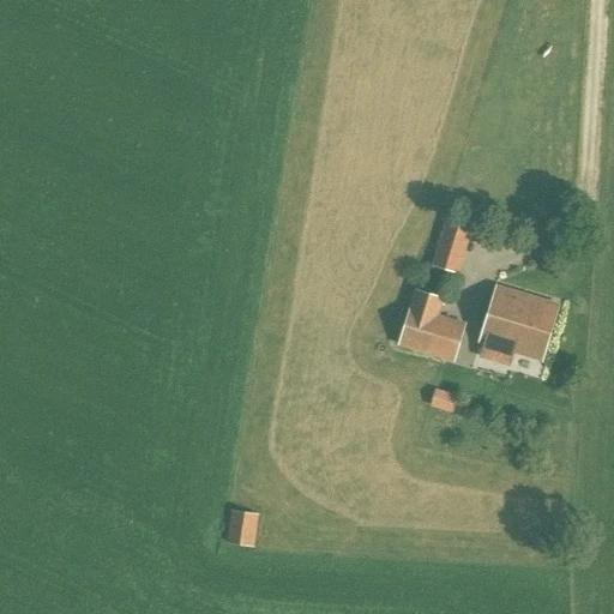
[(446,218),(432,265),(459,274),(473,227),(446,218)]
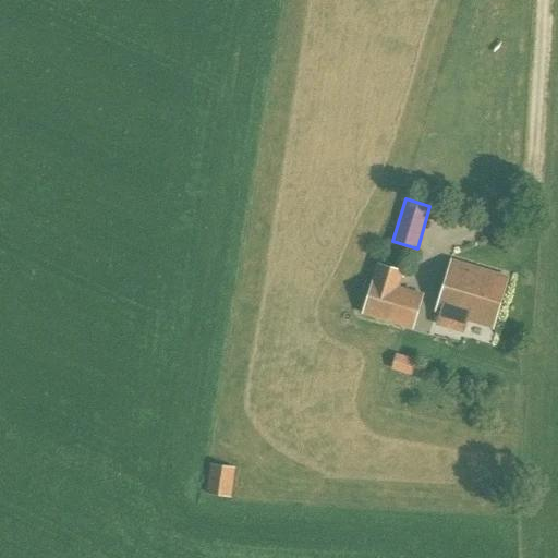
[(452,262),(438,312),(492,327),(506,278),(452,262)]
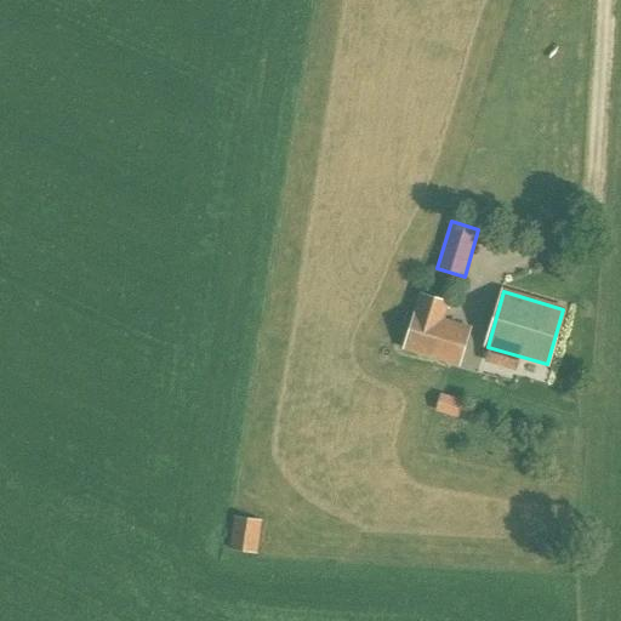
[(450,301),(419,292),(403,351),(460,366),(471,326),(445,319),(450,301)]
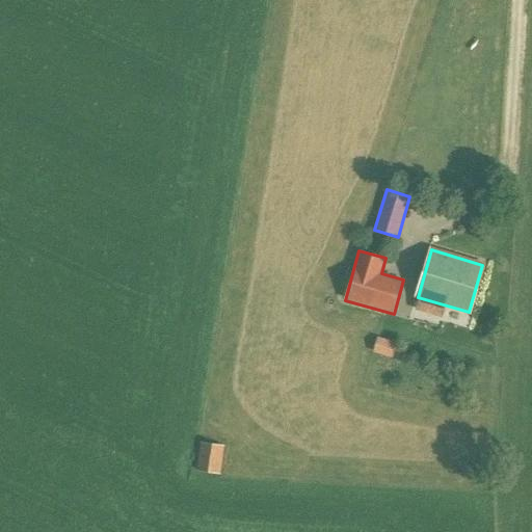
[(376,338),(372,353),(392,358),(396,343),(376,338)]
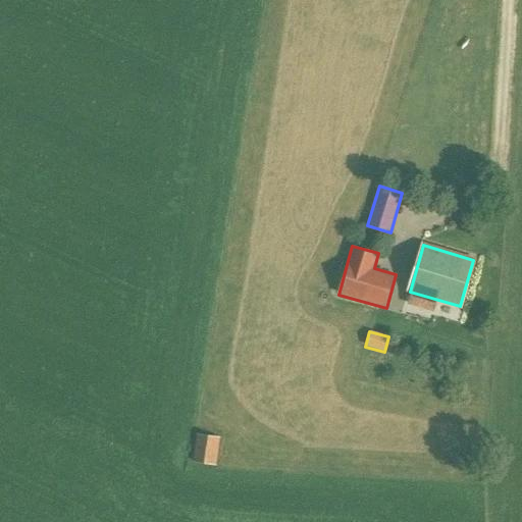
[(219,437),(197,434),(193,462),(216,465),(219,437)]
